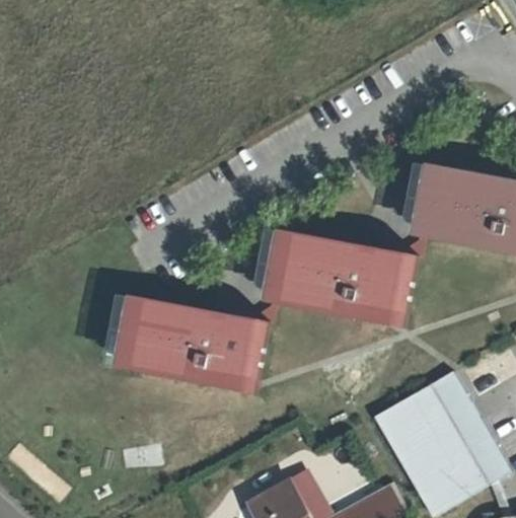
[(430,216),(425,238),(507,252),(510,236),(515,237),(515,182),(439,167),(435,191),(441,192),(435,217),(430,216)]
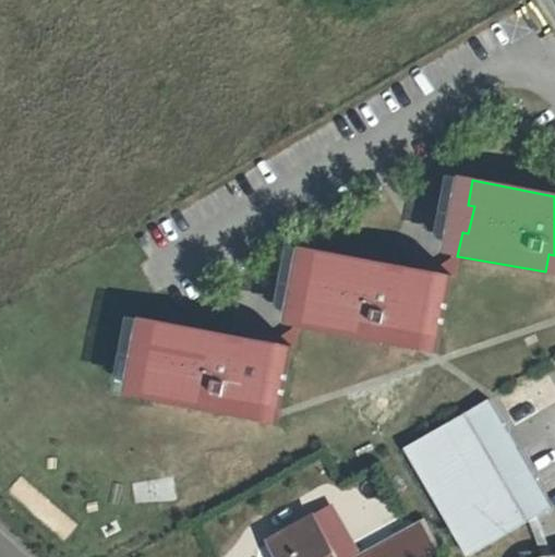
[(462,232),(468,233),(474,206),(468,205),(462,232)]
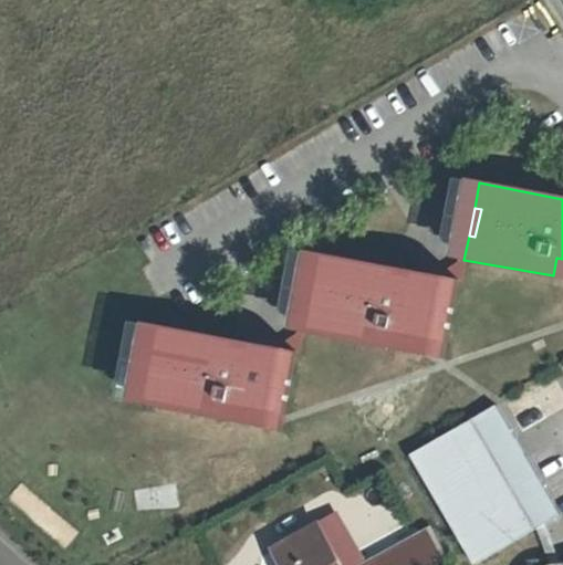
[(306,306),(302,331),(391,346),(395,330),(404,331),(409,332),(417,330),(428,324),(433,316),(436,309),(436,299),(431,289),(426,283),(419,279),(419,273),(316,253),(312,279),(319,280),(314,307),(306,306)]
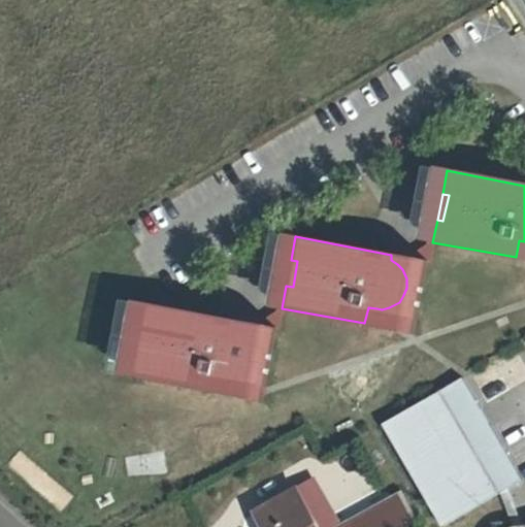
[(516,257),(524,258),(524,241),(519,240),(516,257)]
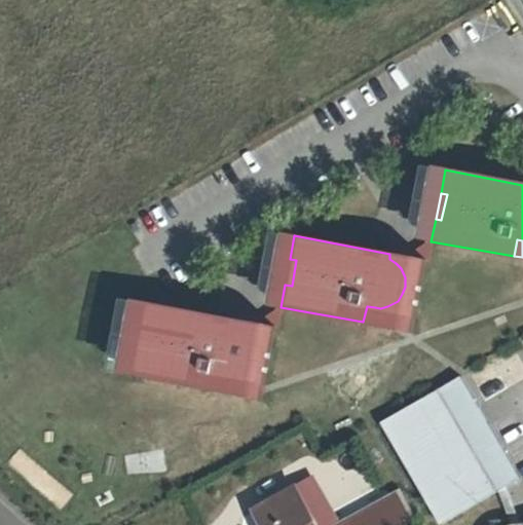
[(367,306),(363,322),(409,331),(423,261),(389,254),(389,259),(396,263),(401,268),(405,277),(405,287),(402,294),(398,301),(387,306),(380,308),(375,307),(367,306)]
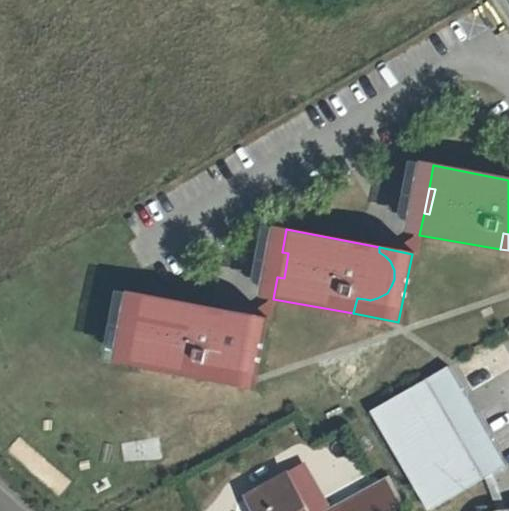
[(288,253),(282,252),(277,277),(284,278),(288,253)]
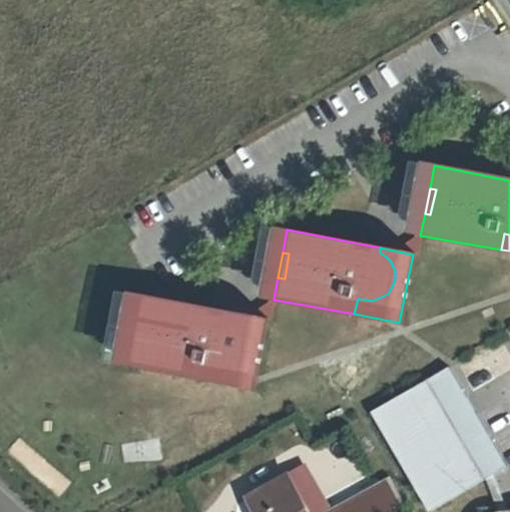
[(131,341),(127,364),(207,379),(210,363),(219,365),(226,365),(235,362),(240,359),(245,352),(248,344),(248,336),(244,327),(239,321),(232,316),(233,312),(141,294),(136,316),(142,317),(137,342),(131,341)]
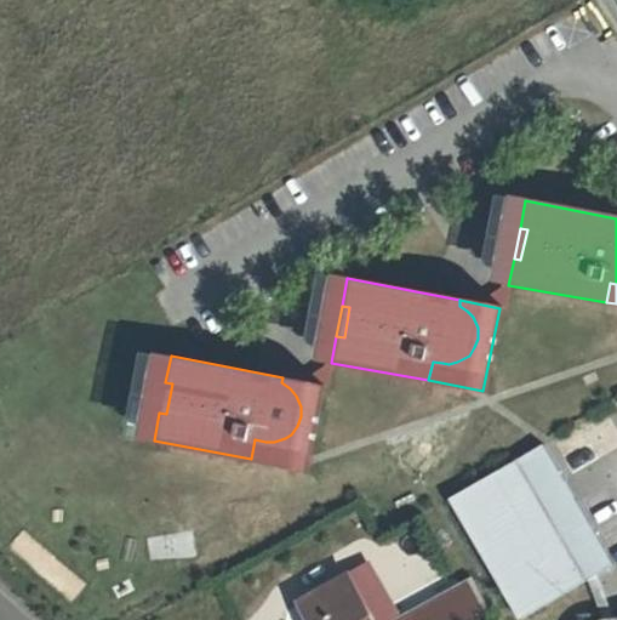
[(255,439),(251,459),(307,470),(321,385),(283,377),(281,382),(290,388),(296,396),(301,407),(301,416),(297,426),(291,434),(285,438),(274,442),(266,442),(255,439)]
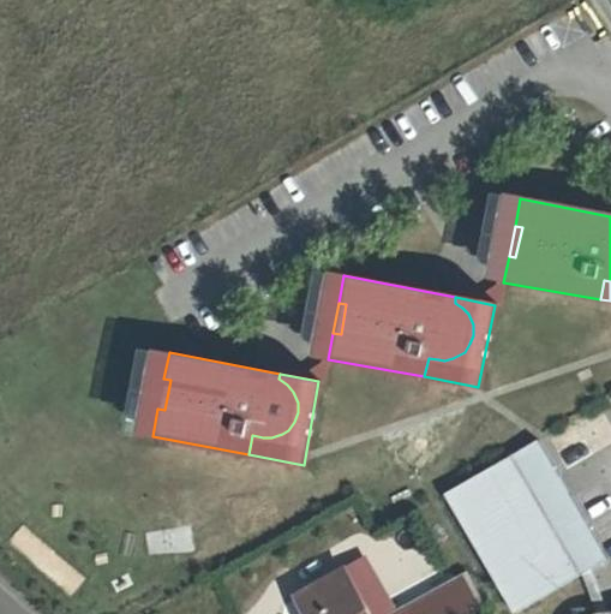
[(163,379),(157,409),(165,410),(171,380),(163,379)]
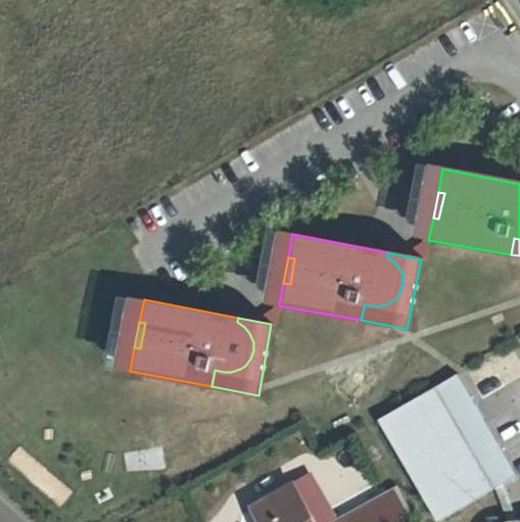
[(377,419),(436,520),(515,474),(457,373),(377,419)]
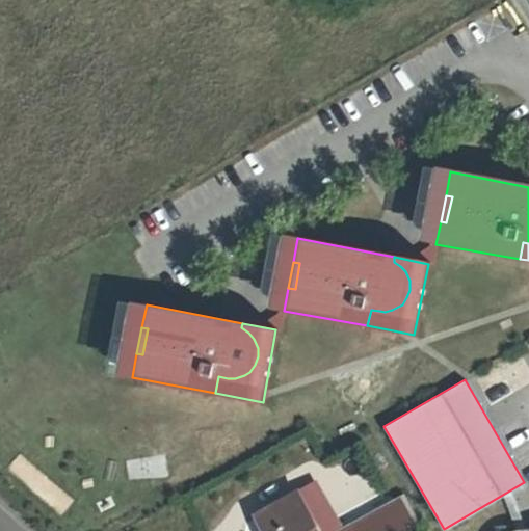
[(61,512),(71,498),(14,457),(4,471),(61,512)]
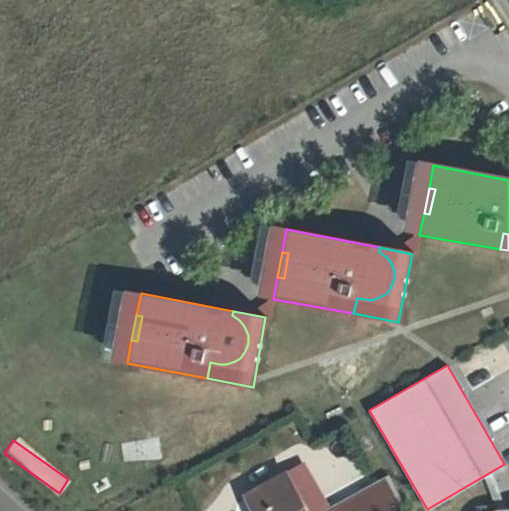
[(326,510),(329,509),(302,462),(285,471),(306,510),(326,510)]
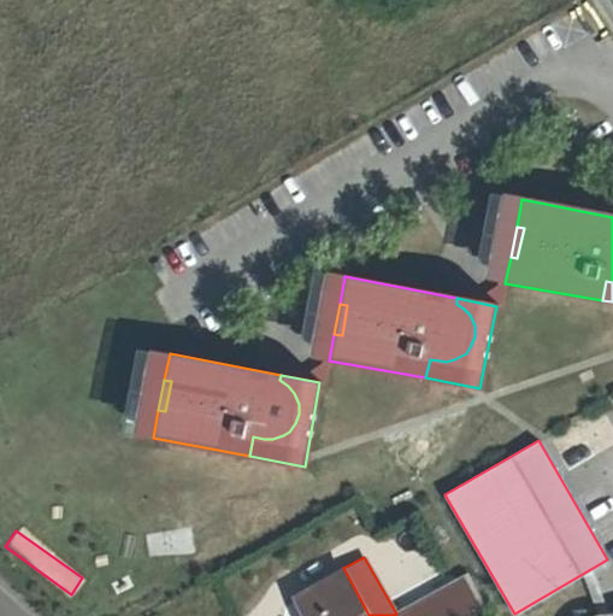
[(369,615),(343,568),(296,593),(308,615),(369,615)]
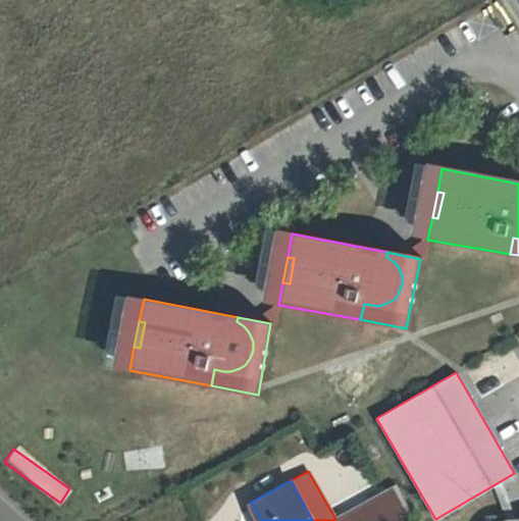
[(411,513),(396,485),(385,490),(402,518),(411,513)]
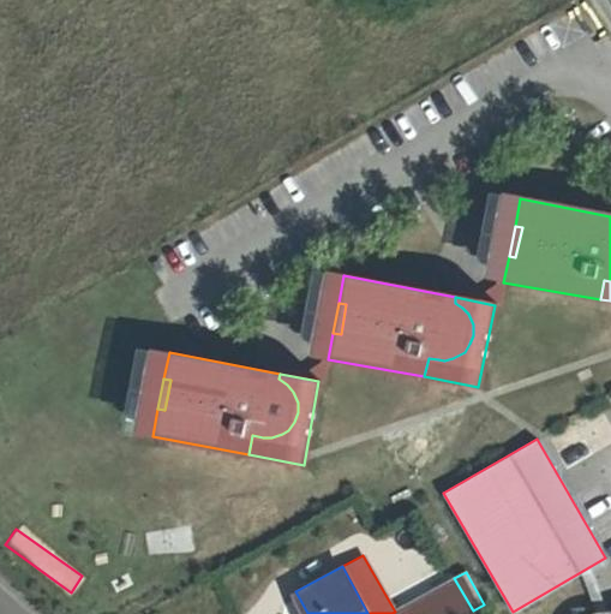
[(454,578),(395,612),(396,613),(467,613),(473,610),(454,578)]
